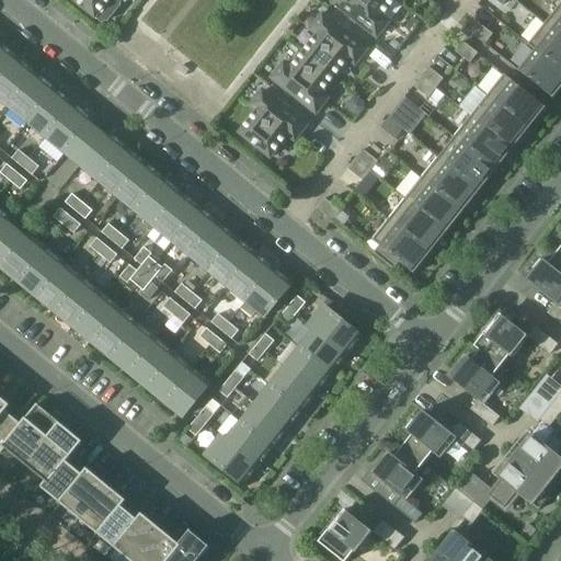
[(118,0),(121,1),(121,0),(73,0),(95,18),(109,0),(118,0)]
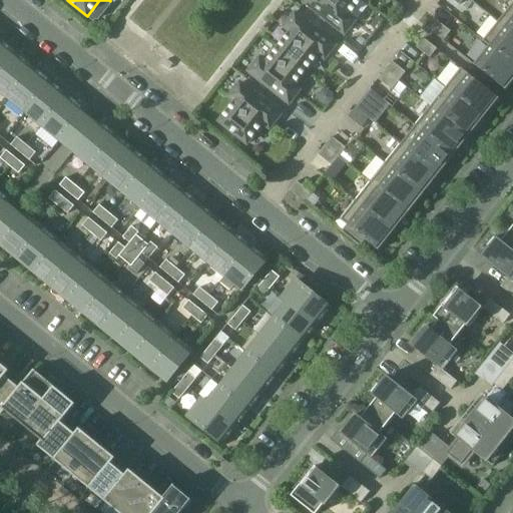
[(349,15),(361,0),(306,0),(305,2),(345,34),(355,20),(349,15)]
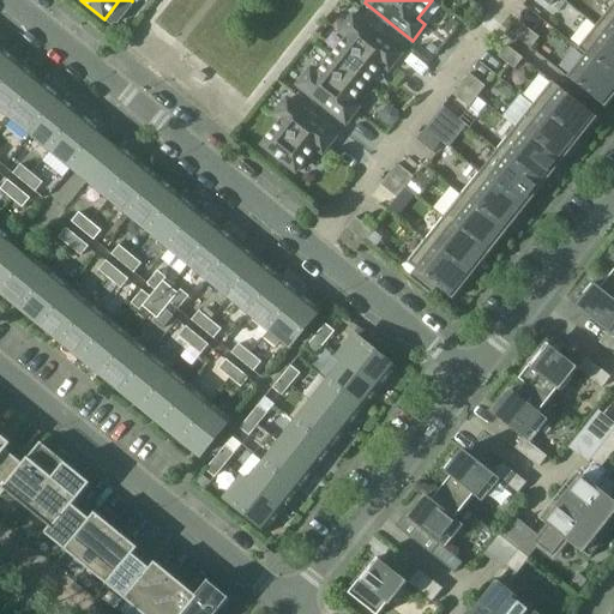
[(613,2),(596,25),(613,40),(613,2)]
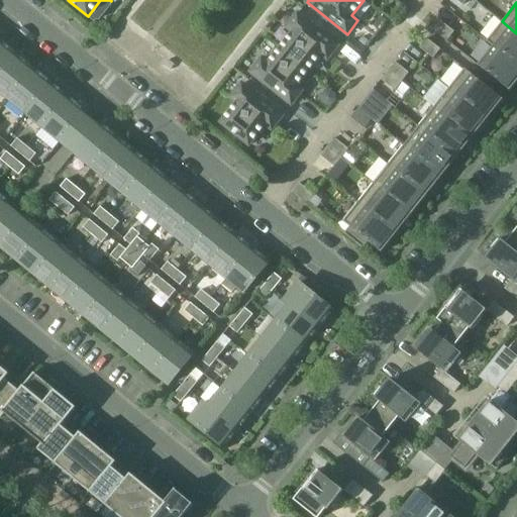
[(293,32),(281,47),(308,70),(321,55),(327,60),(338,45),(298,13),(287,27),(293,32)]
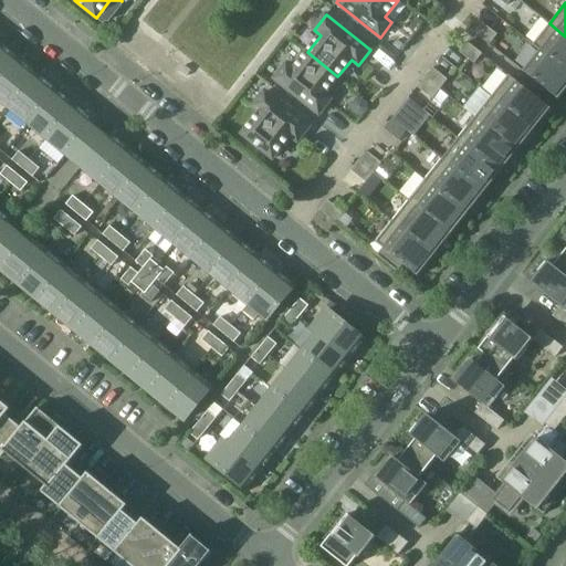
[(490,44),(498,34),(482,23),(474,33),(490,44)]
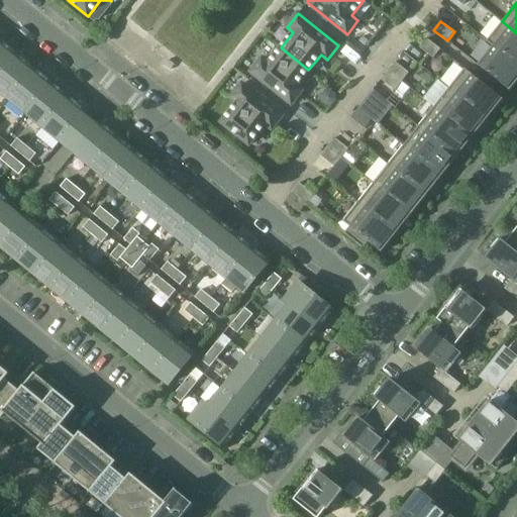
[(487,41),(493,46),(493,45),(516,64),(516,33),(502,21),(487,41)]
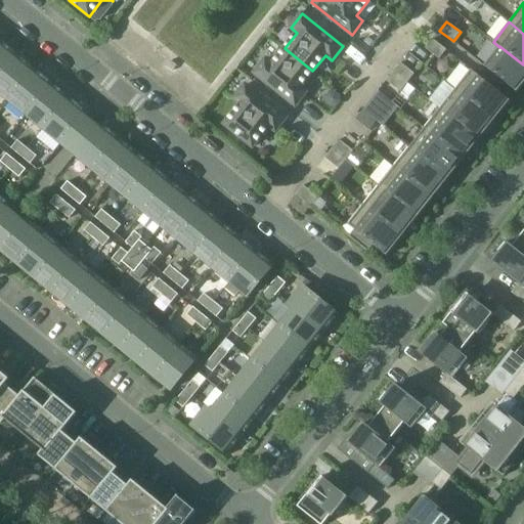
[(362,44),(369,49),(374,42),(367,37),(362,44)]
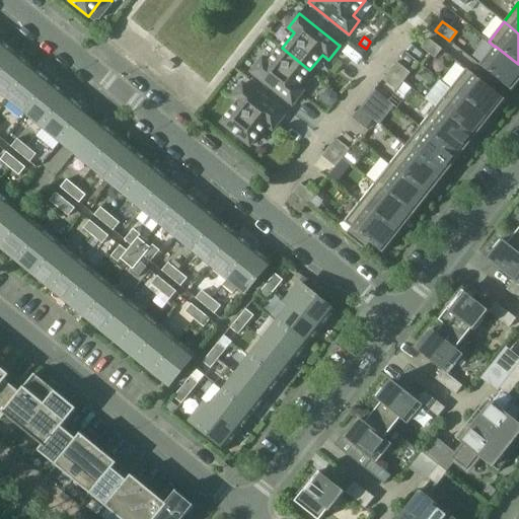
[(435,59),(442,50),(429,39),(421,48),(435,59)]
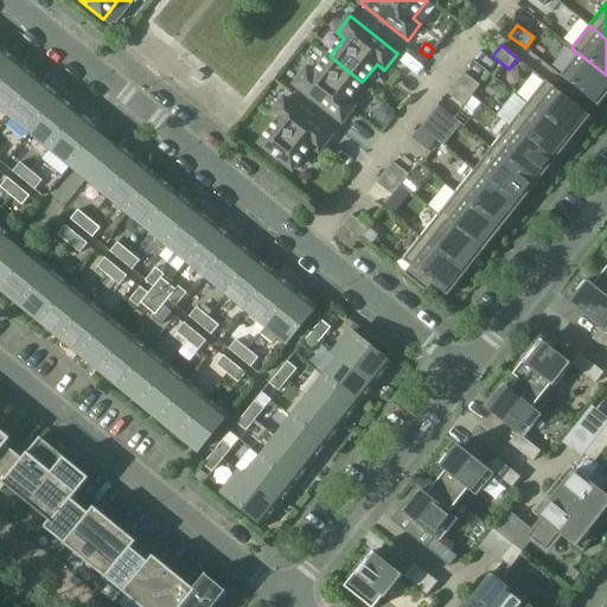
[(0,49),(0,89),(23,63),(2,46),(0,49)]
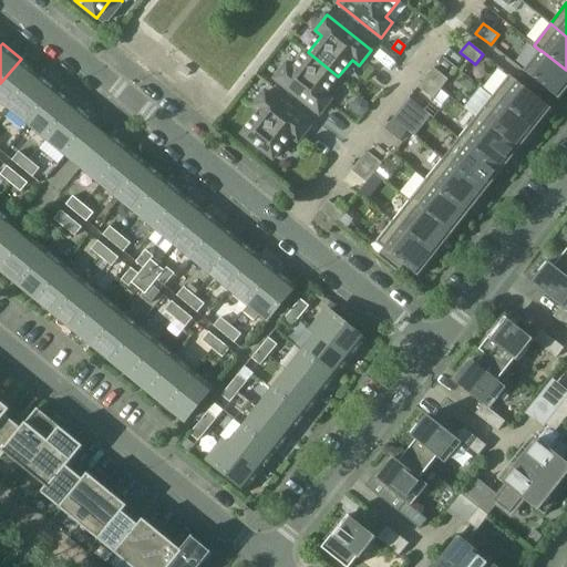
[(559,100),(566,90),(566,70),(540,50),(540,51),(524,72),(559,100)]
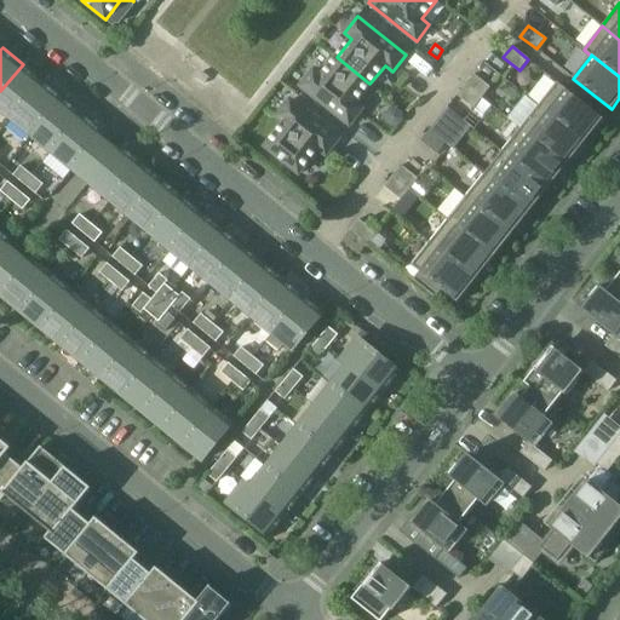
[(355,103),(369,84),(337,57),(321,76),(314,70),(302,86),(350,125),(362,109),(355,103)]
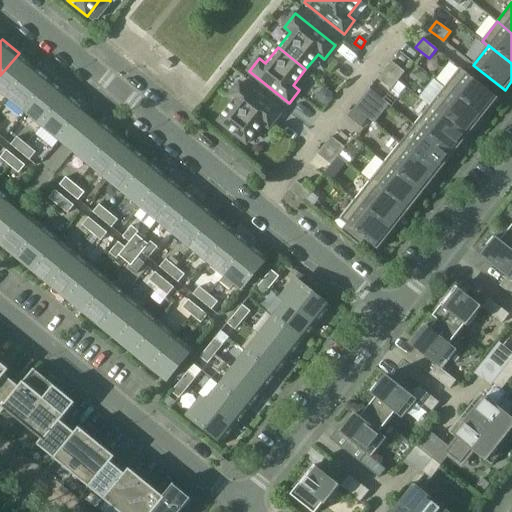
[(0,75),(0,90),(9,98),(35,67),(19,53),(0,75)]
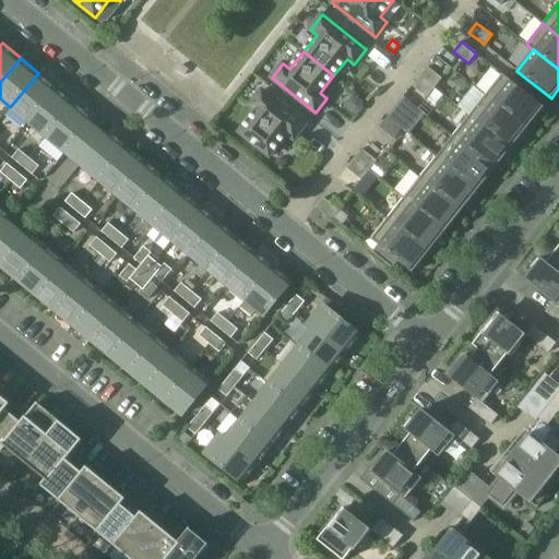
[(182,66),(178,71),(185,75),(189,70),(182,66)]
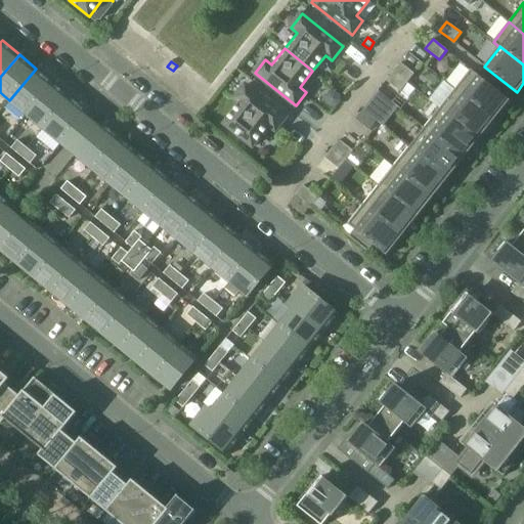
[(400,62),(393,72),(407,83),(415,74),(400,62)]
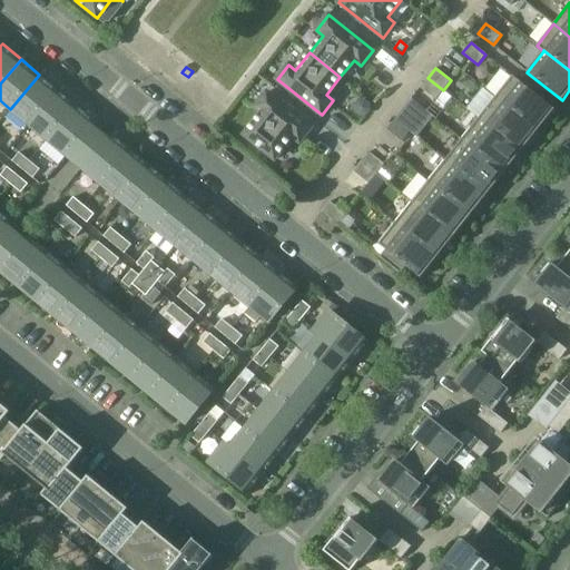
[(29,125),(58,89),(39,75),(10,109),(29,125)]
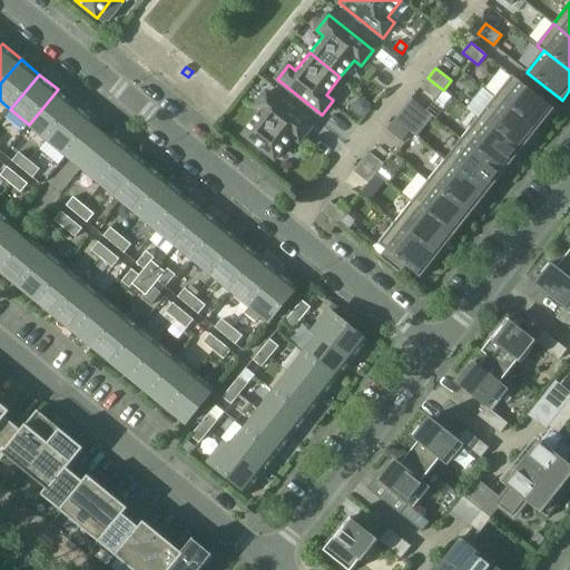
[(512,76),(495,97),(538,131),(554,109),(512,76)]
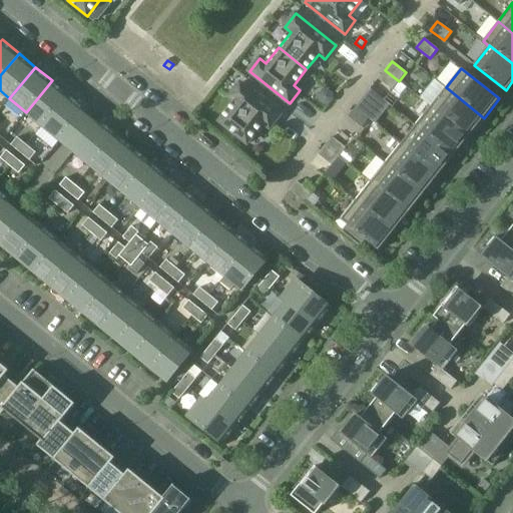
[(399,81),(385,70),(378,79),(392,90),(399,81)]
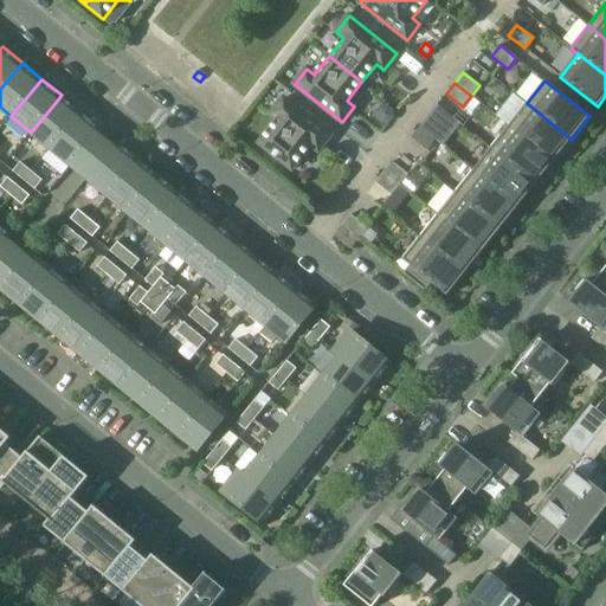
[(31,133),(51,148),(82,111),(62,95),(31,133)]
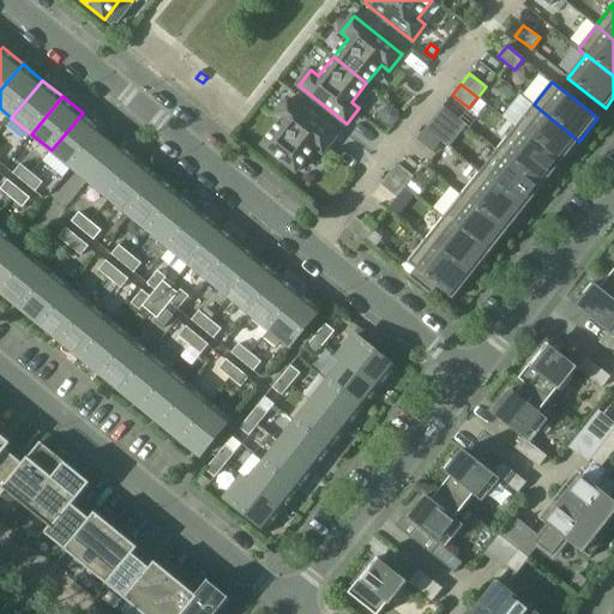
[(323,154),(336,138),(287,100),(275,115),(282,121),(263,145),(296,172),(315,148),(323,154)]
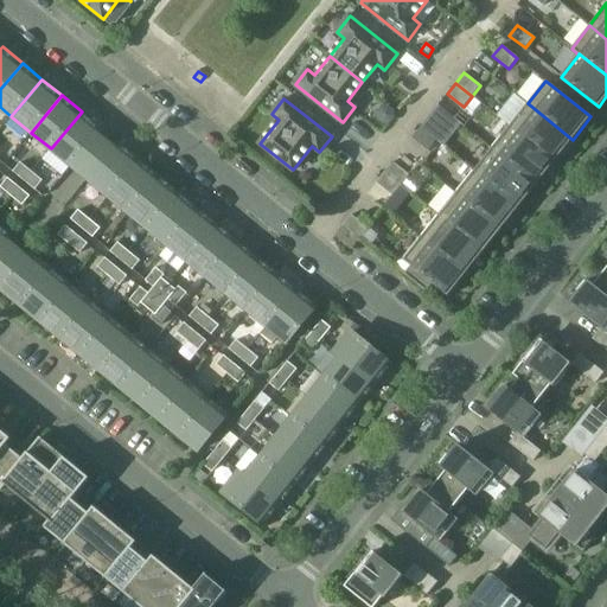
[(573,140),(528,103),(510,126),(555,163),(573,140)]
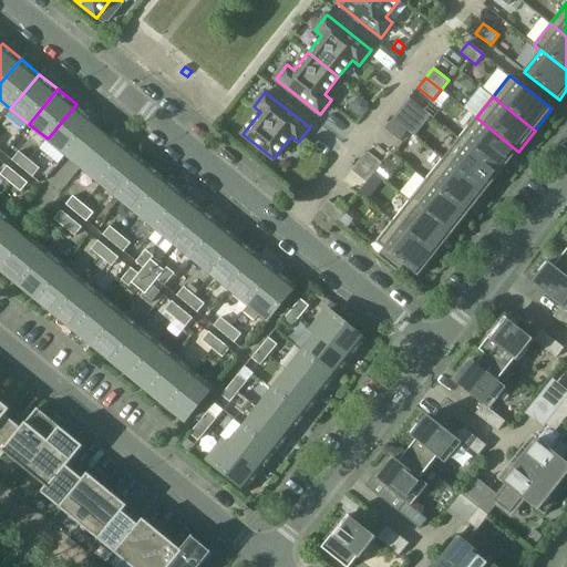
[(363,100),(357,101),(353,105),(353,111),(359,115),(364,114),(368,110),(368,103),(363,100)]
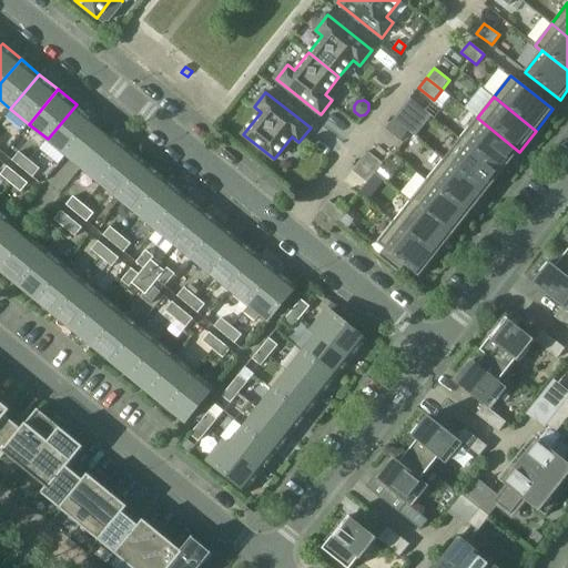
[(77,104),(48,139),(67,155),(95,120),(77,104)]
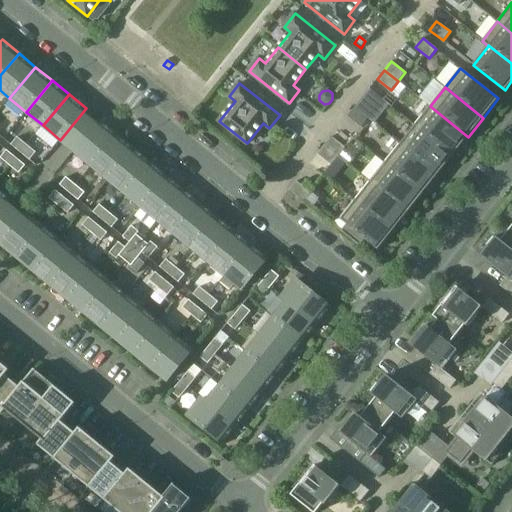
[(361,99),(354,108),(368,119),(375,110),(361,99)]
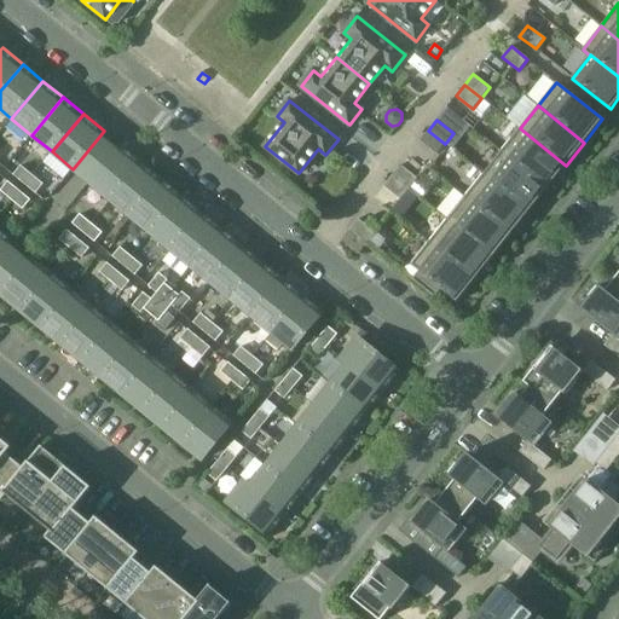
[(566,166),(520,128),(502,151),(548,187),(566,166)]
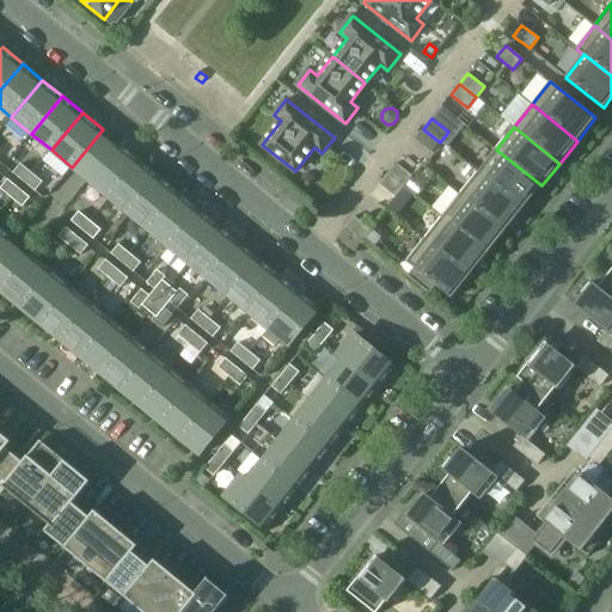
[(440,142),(423,129),(415,140),(432,152),(440,142)]
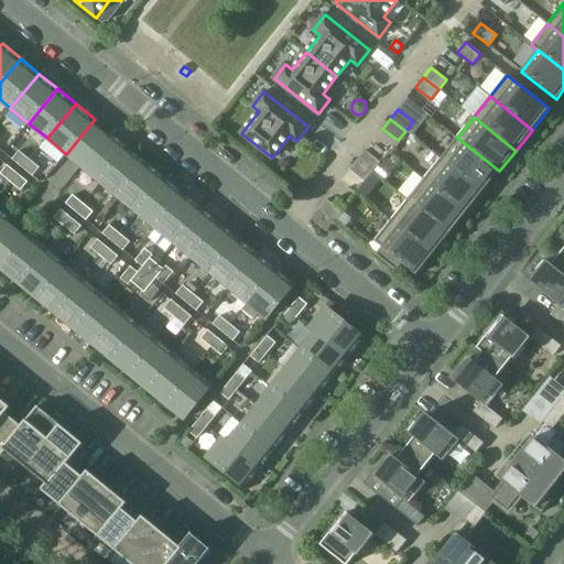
[(101,183),(130,148),(110,131),(82,166),(101,183)]
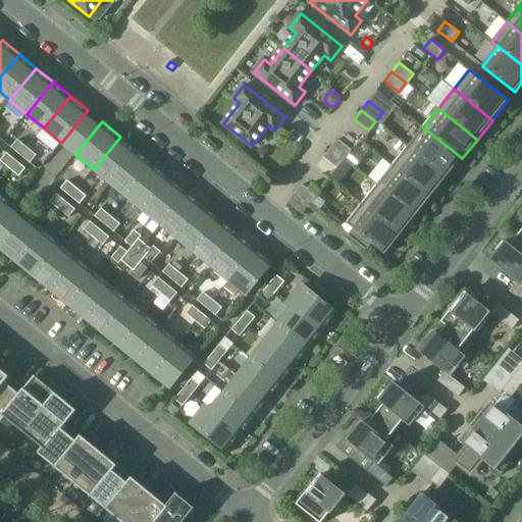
[(423,127),(408,147),(447,177),(462,158),(423,127)]
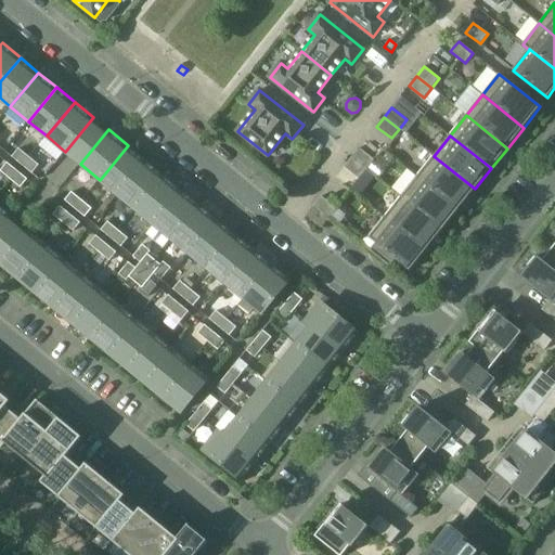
[(100,180),(117,194),(145,160),(128,145),(100,180)]
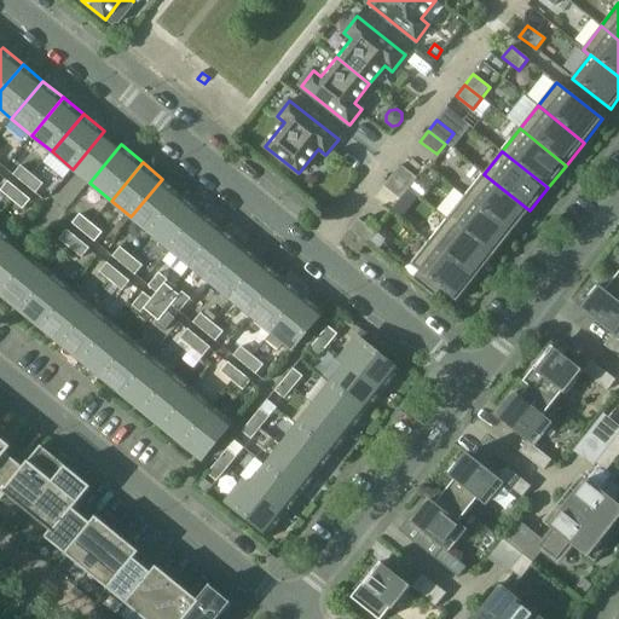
[(13,175),(24,185),(33,175),(22,166),(13,175)]
